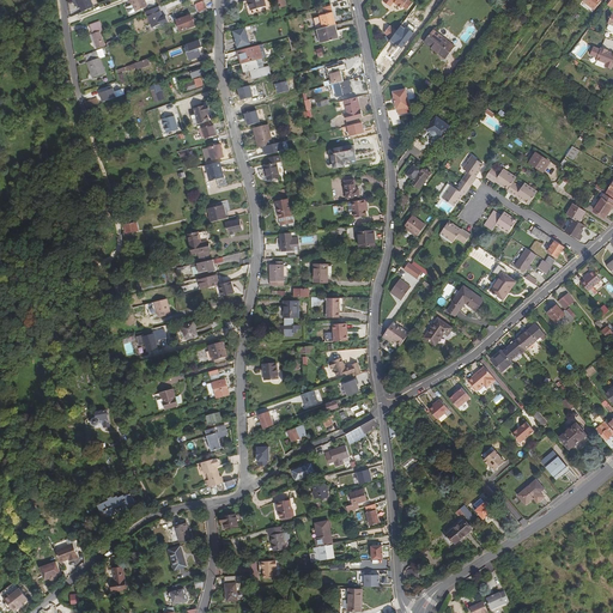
[(77,0),(83,13),(95,8),(91,0),(77,0)]
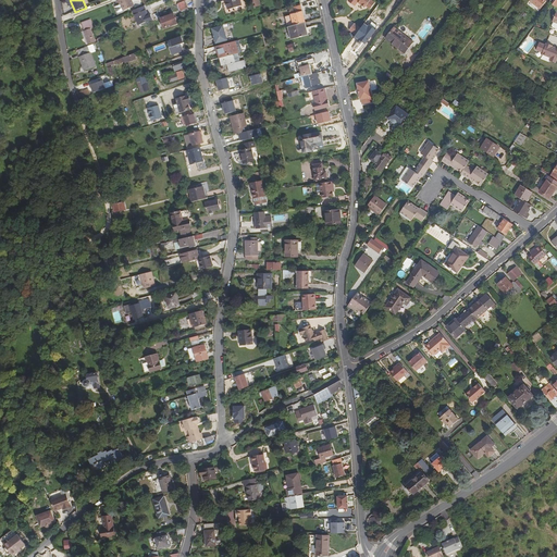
[(134,7),(131,0),(118,0),(119,1),(120,1),(123,12),(134,7)]
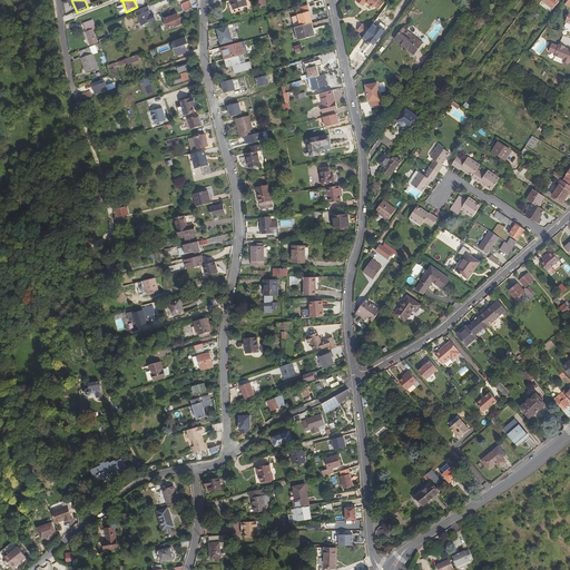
[(247,6),(245,0),(231,0),(234,9),(247,6)]
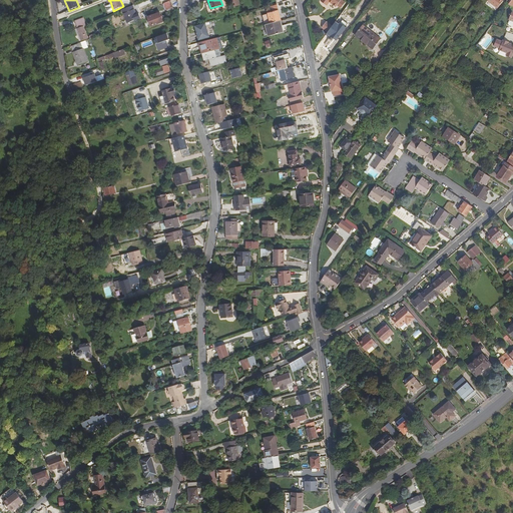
[(488,0),(488,1),(498,8),(503,1),(501,0),(488,0)]
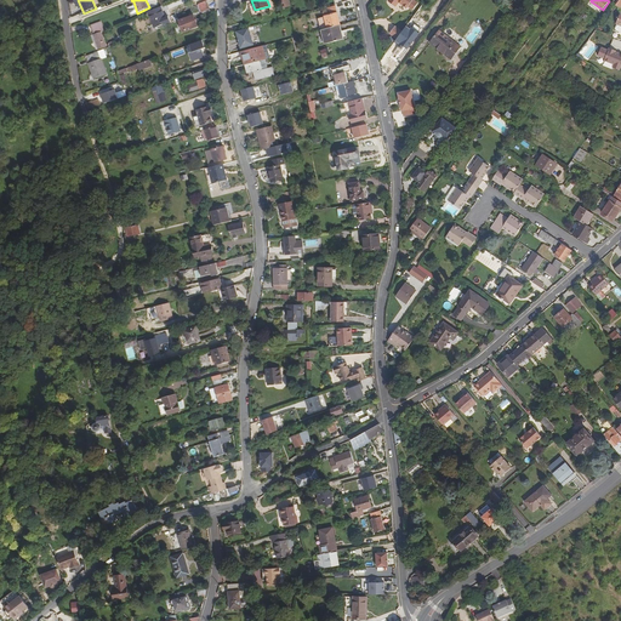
[(206,3),(198,5),(201,13),(210,10),(206,3)]
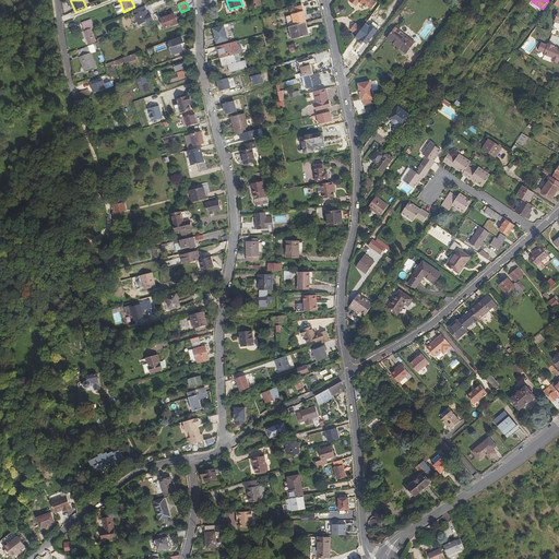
[(150,16),(145,7),(133,11),(140,26),(153,20),(152,15),(150,16)]
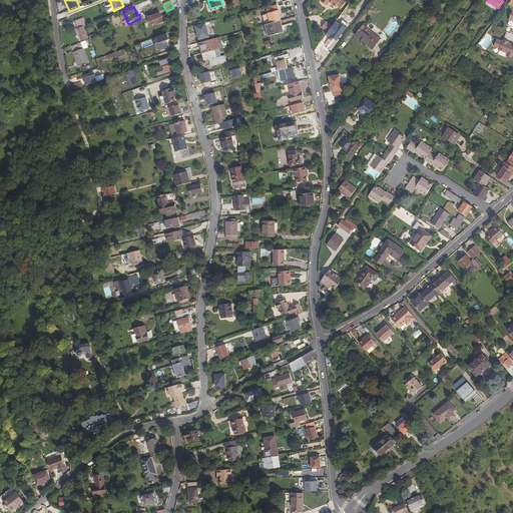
[(280,21),(281,20),(280,16),(280,14),(279,11),(269,13),(271,23),(280,21)]
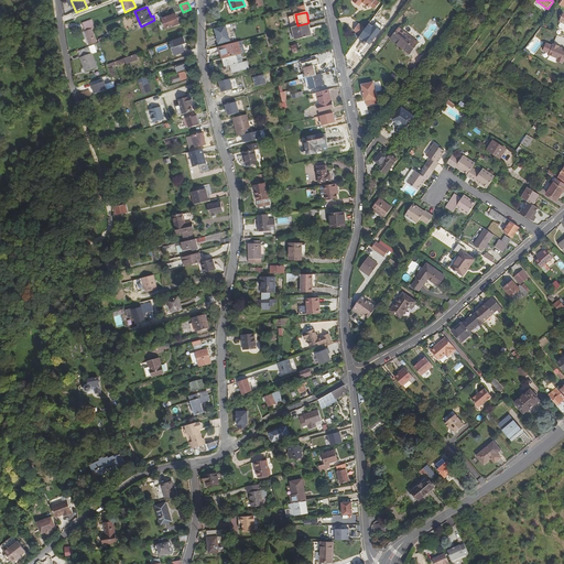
[(180,23),(176,14),(162,19),(166,29),(180,23)]
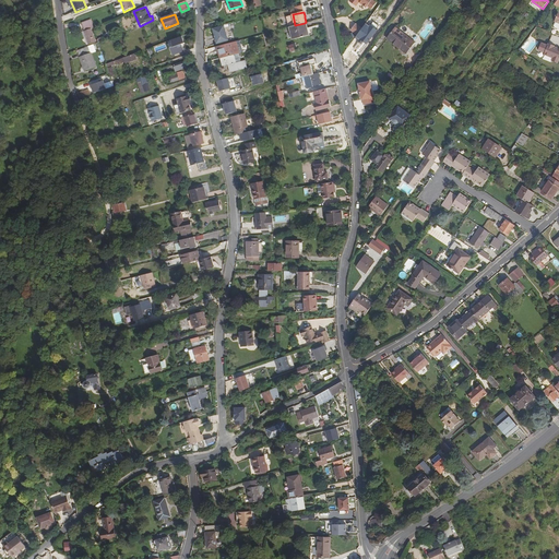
[(85,32),(91,30),(94,28),(91,20),(82,24),(85,32)]
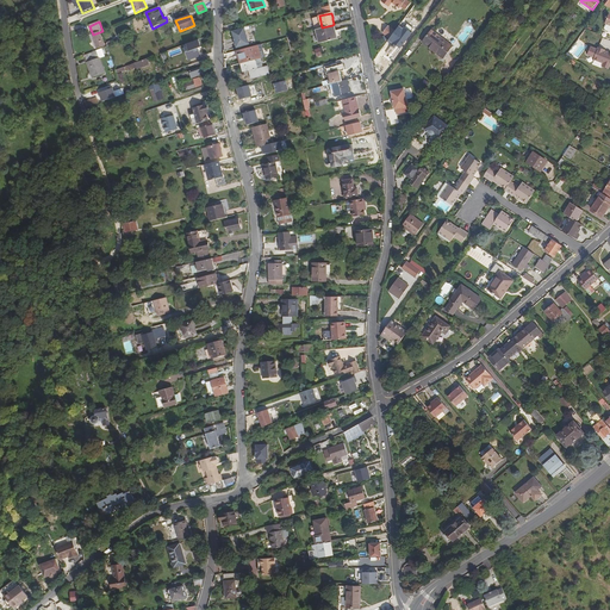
[(336,38),(334,33),(334,31),(332,25),(322,27),(318,29),(321,43),(336,38)]
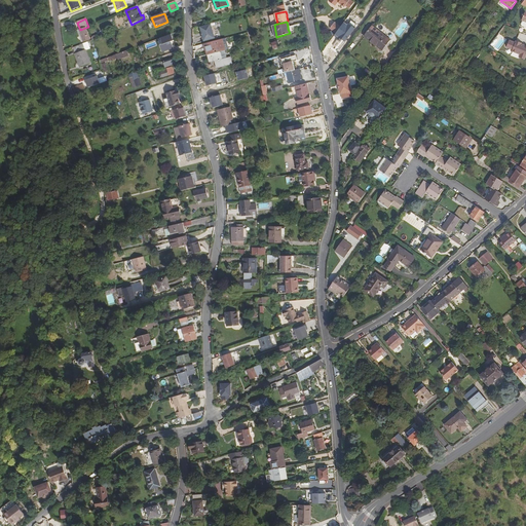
[(337,32),(341,26),(335,22),(331,28),(337,32)]
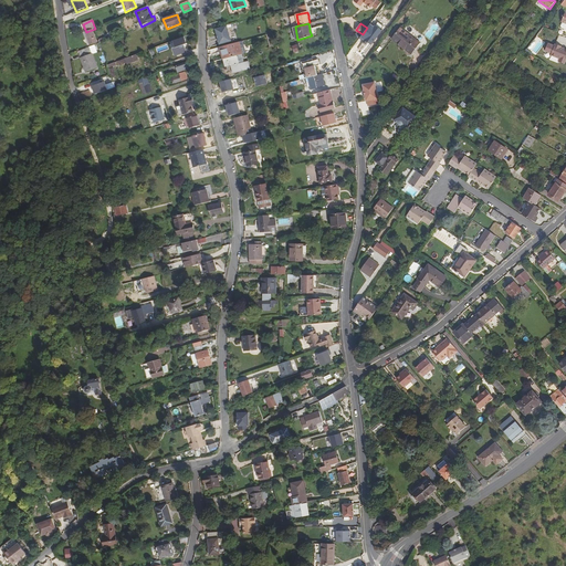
[(220,44),(231,41),(227,25),(216,29),(220,44)]
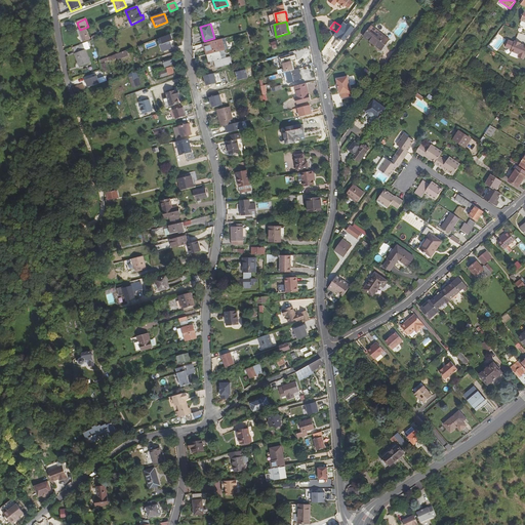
[(340,26),(336,32),(335,33),(342,38),(350,29),(342,24),(340,26)]
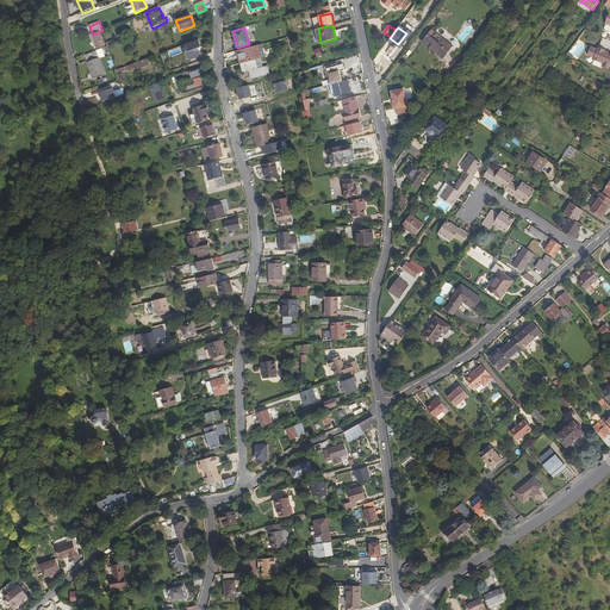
[(431,31),(422,43),(443,58),(453,47),(431,31)]
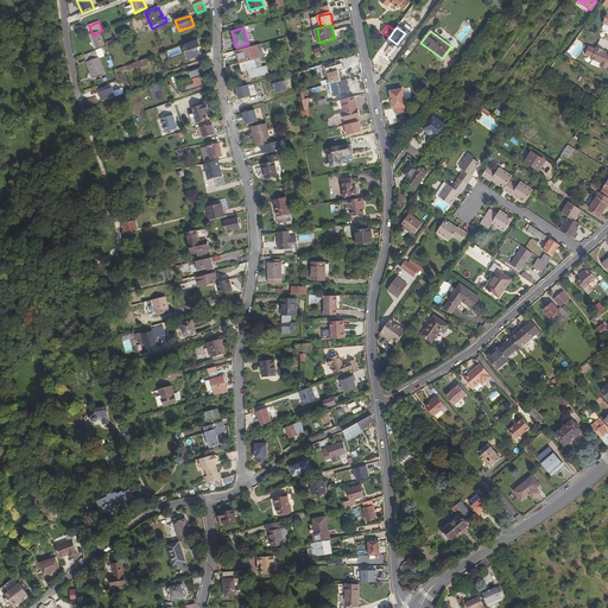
[(99,32),(93,35),(99,48),(105,45),(99,32)]
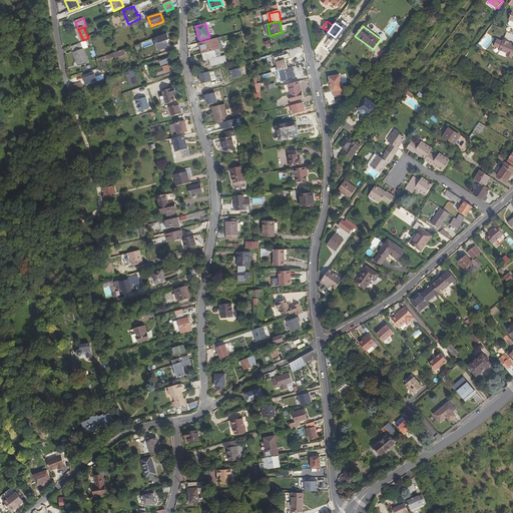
[(244,42),(250,41),(246,30),(241,31),(244,42)]
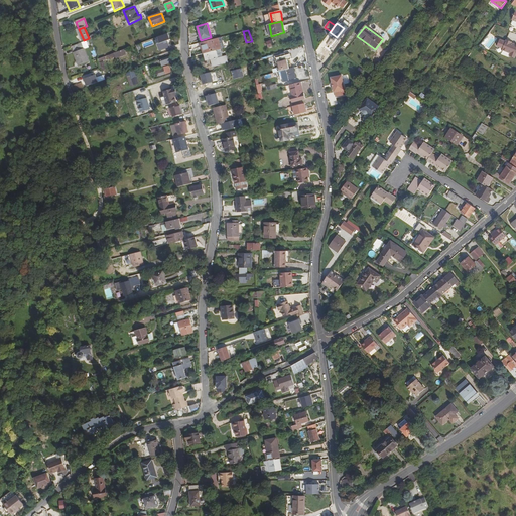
[(160,50),(170,46),(168,40),(170,39),(168,33),(158,36),(160,42),(157,43),(160,50)]
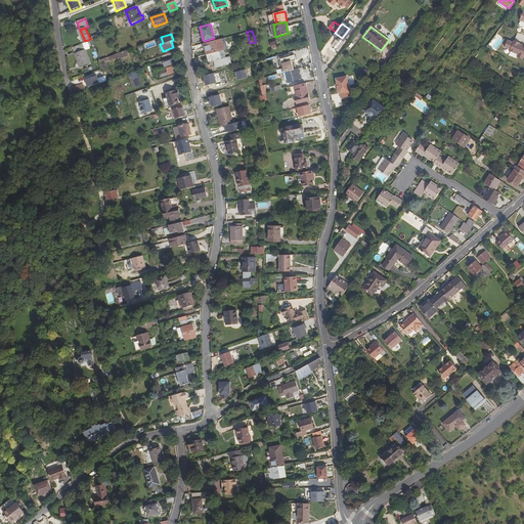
[(219,51),(224,50),(221,39),(204,43),(205,47),(199,49),(199,51),(203,50),(205,55),(207,54),(219,51)]
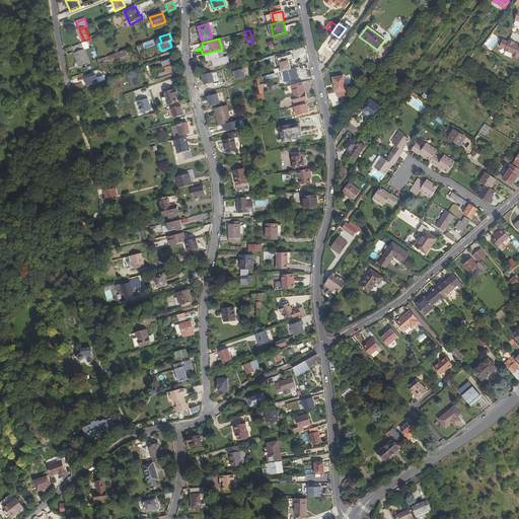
[(509,43),(503,40),(500,48),(506,50),(505,51),(514,55),(513,57),(518,59),(518,56),(518,46),(514,44),(515,43),(509,41),(509,43)]
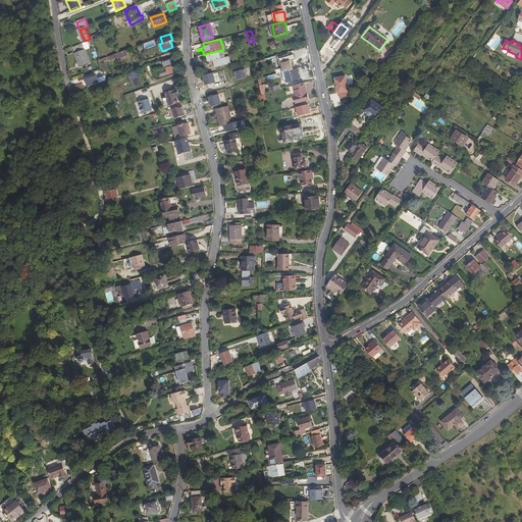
[(76,59),(87,55),(84,46),(73,50),(76,59)]
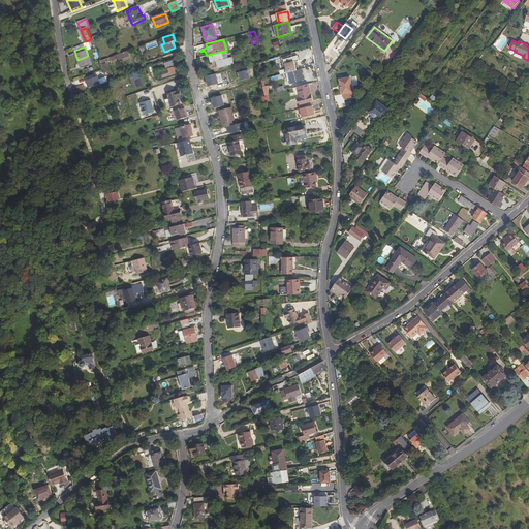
[(128,56),(127,51),(111,57),(112,61),(119,58),(119,59),(128,56)]
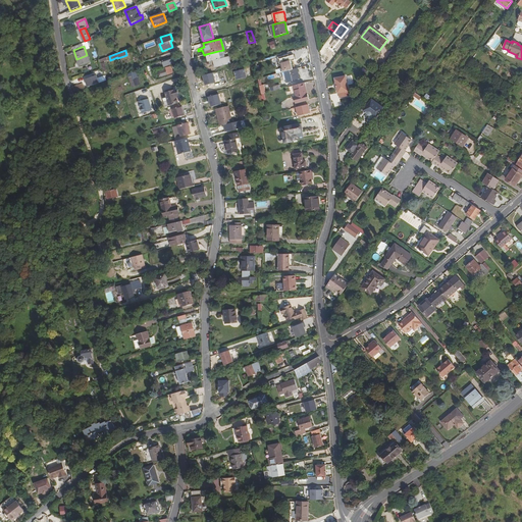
[(218,51),(206,54),(208,61),(213,60),(215,67),(230,63),(228,56),(220,58),(218,51)]
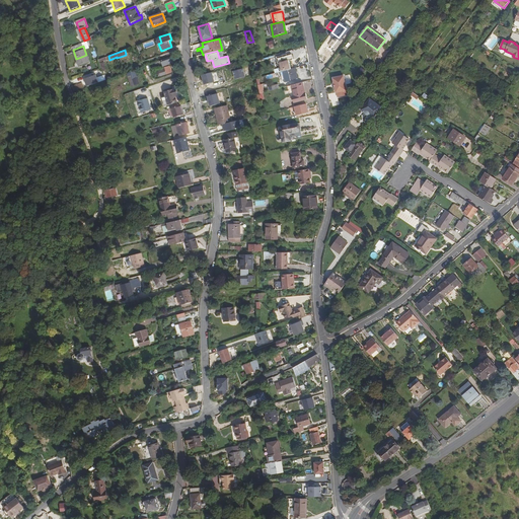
[(90,62),(87,54),(86,55),(76,59),(75,59),(78,66),(90,62)]
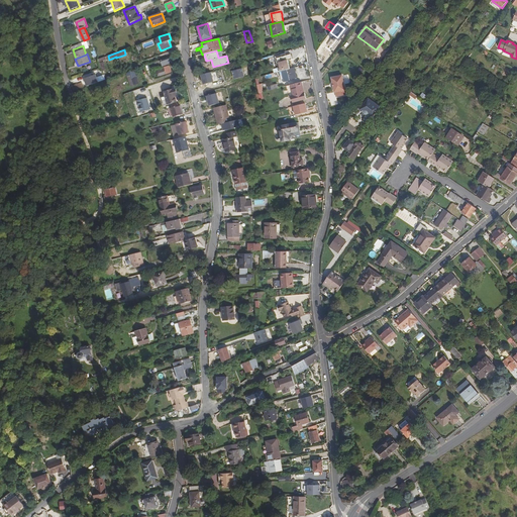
[(282,71),(293,68),(291,60),(292,60),(291,54),(286,56),(286,54),(281,55),(282,57),(277,58),(281,71),(282,71)]
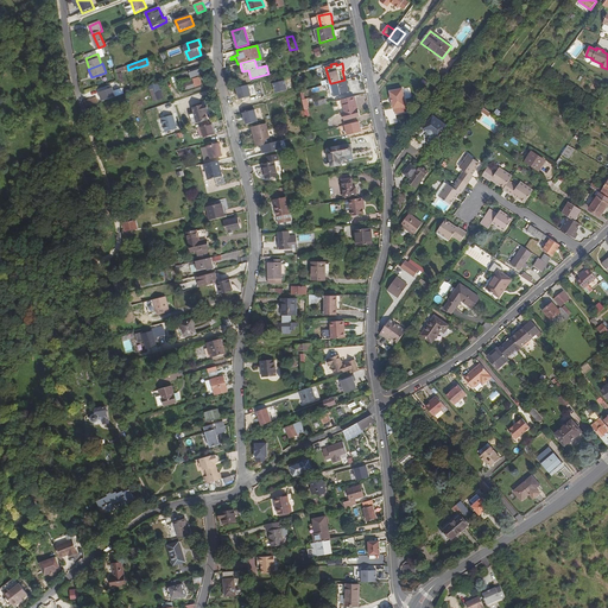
[(204,71),(203,67),(197,69),(196,68),(188,70),(190,77),(198,74),(204,71)]
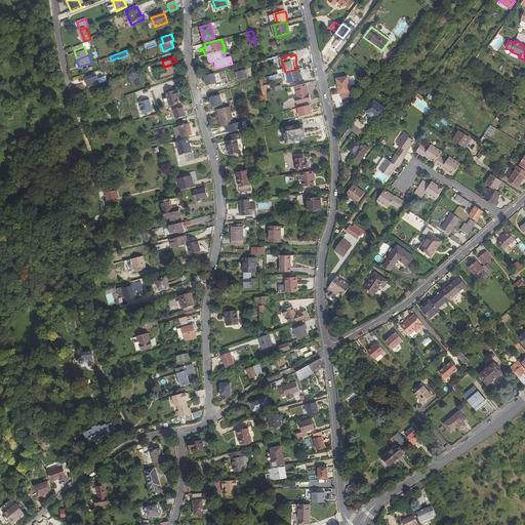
[(174,73),(172,67),(167,68),(167,70),(163,71),(164,77),(174,73)]
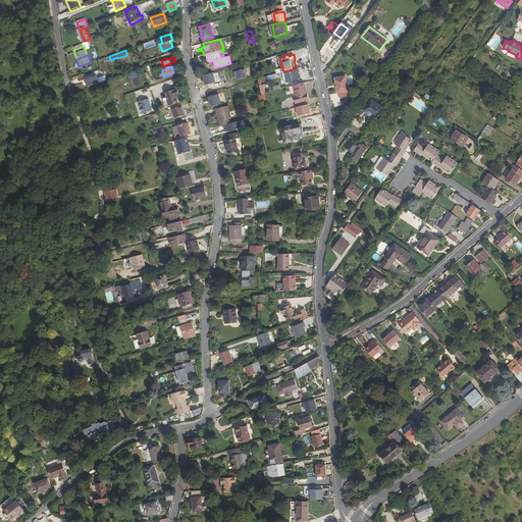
[(255,80),(252,68),(246,70),(248,81),(255,80)]
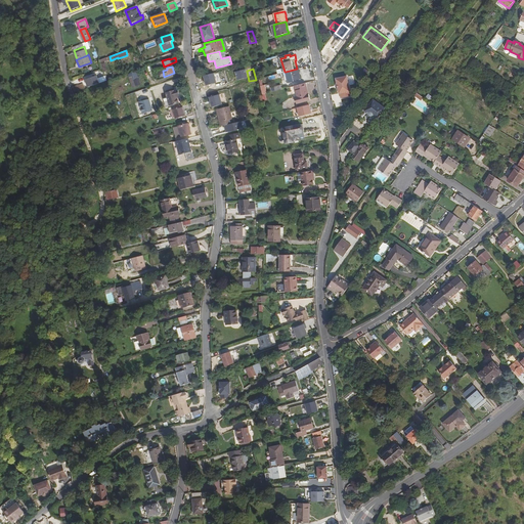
[(301,79),(298,69),(297,69),(286,72),(287,77),(292,76),(294,81),(301,79)]
